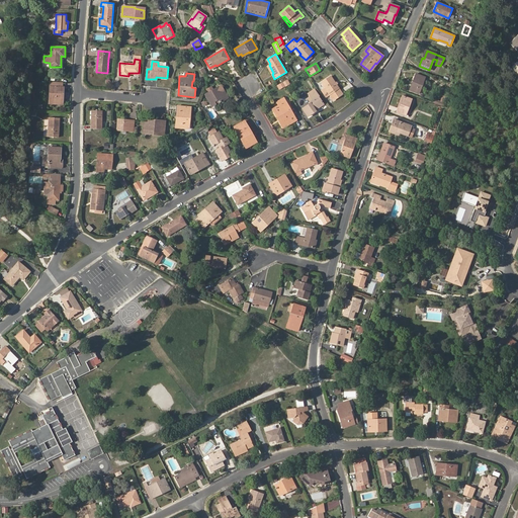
[(411,90),(419,94),(425,77),(416,73),(412,82),(414,83),(411,90)]
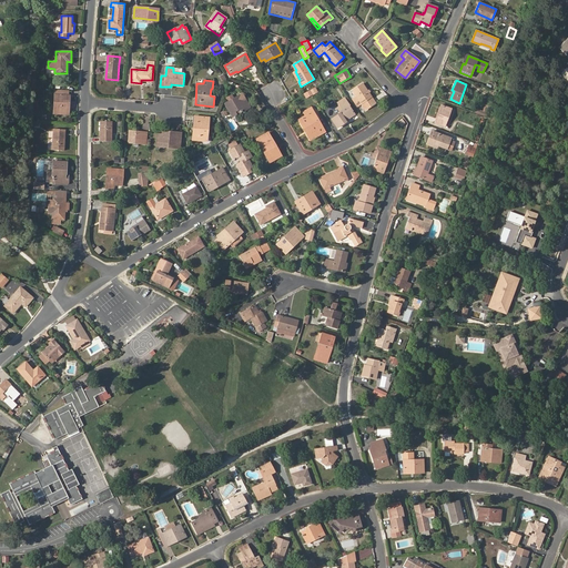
[(366,110),(375,103),(363,83),(353,90),(357,97),(361,103),(366,110)]
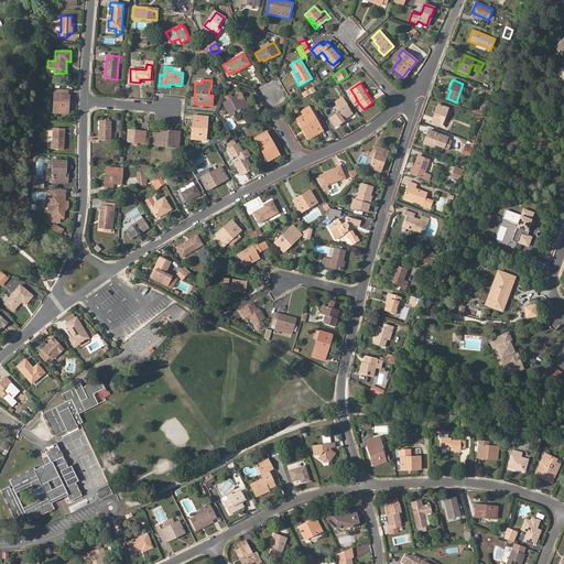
[(55,90),(53,112),(66,112),(67,101),(68,101),(69,94),(67,94),(67,90),(55,90)]
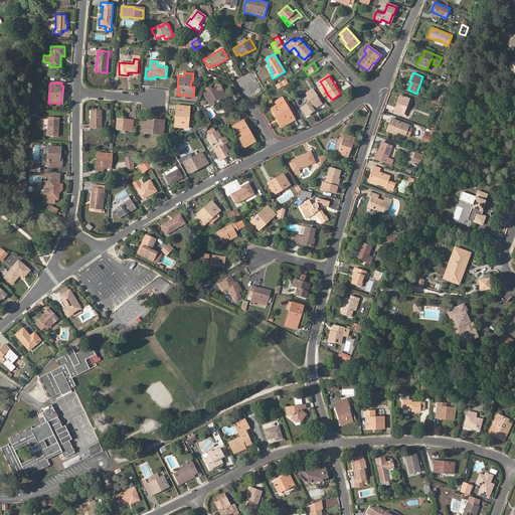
[(214,105),(227,97),(220,83),(212,89),(213,90),(207,93),(204,94),(210,104),(213,103),(214,105)]
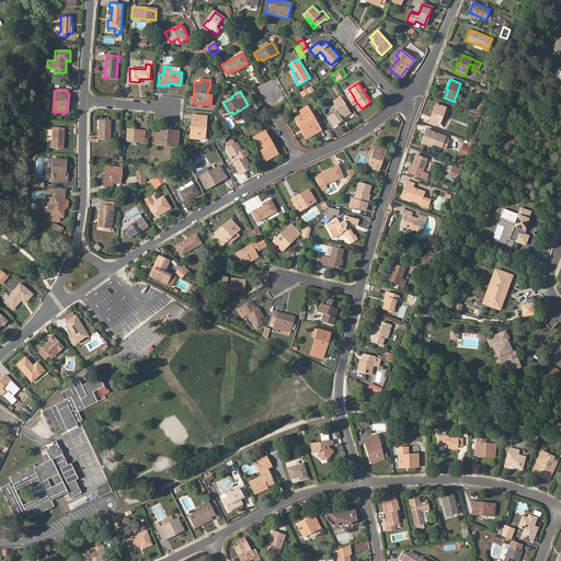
[(481,101),(489,103),(491,96),(483,93),(481,101)]
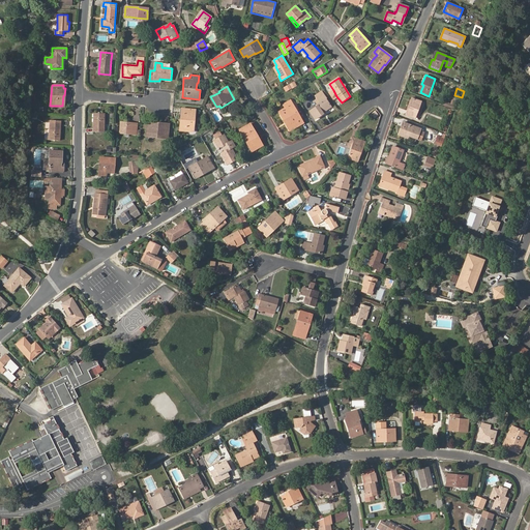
[(324,111),(330,107),(325,97),(321,91),(315,95),(317,98),(319,102),(316,105),(317,106),(308,111),(315,119),(323,114),(322,112),(324,111)]
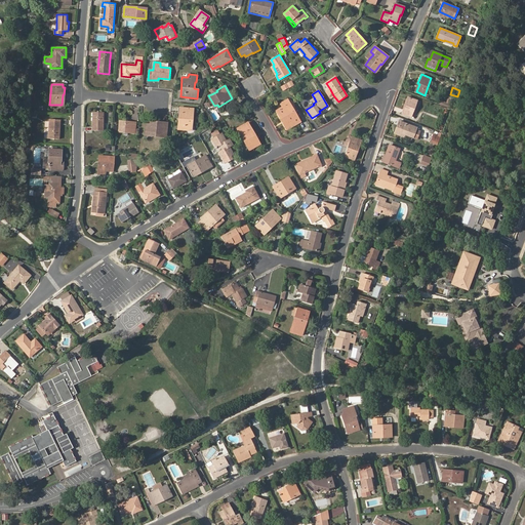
[(410,112),(412,113),(417,99),(408,96),(402,113),(409,115),(410,112)]
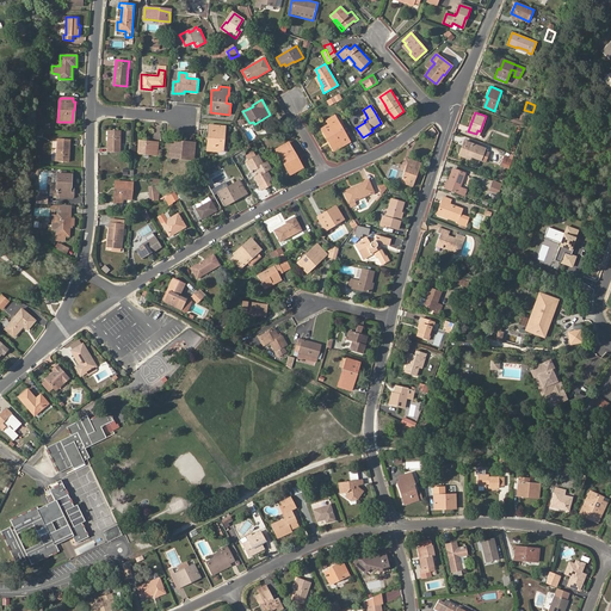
[(333,150),(349,141),(341,128),(339,130),(334,122),(337,119),(334,116),(326,119),(328,124),(321,128),(327,139),(329,137),(332,142),(331,144),(333,150)]
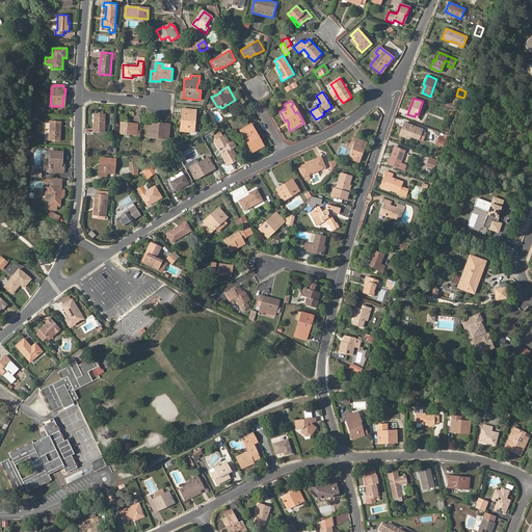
[(181,131),(193,132),(195,110),(183,109),(181,131)]
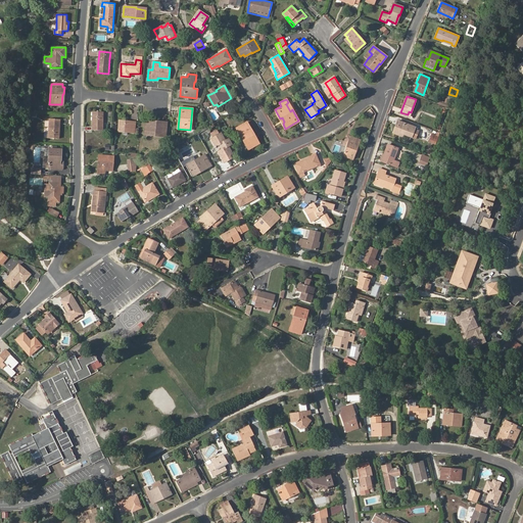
[(92,130),(103,130),(103,111),(92,111),(92,130)]
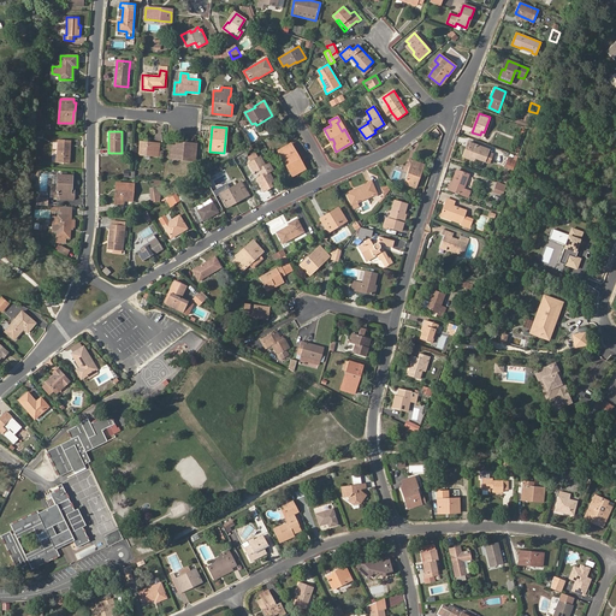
[(57,161),(70,163),(71,141),(58,140),(57,161)]
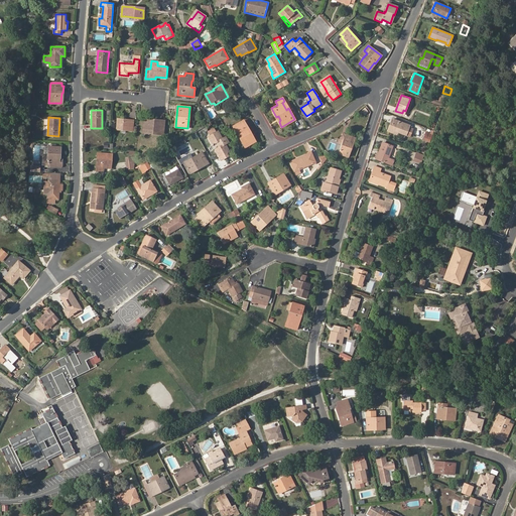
[(156,134),(164,134),(165,120),(143,118),(142,132),(147,133),(147,131),(156,132),(156,134)]
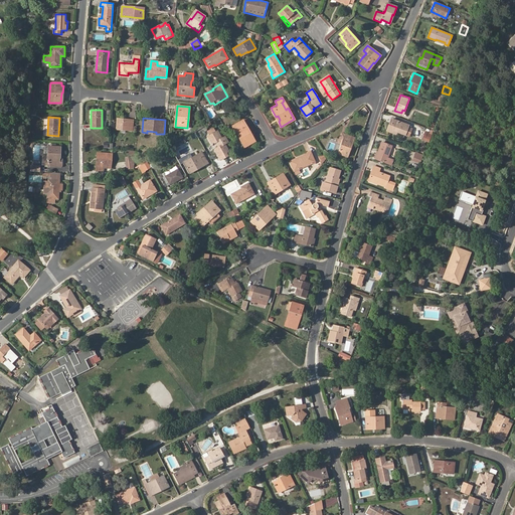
[(405,135),(408,127),(408,125),(391,118),(386,130),(393,133),(394,131),(396,132),(405,135)]
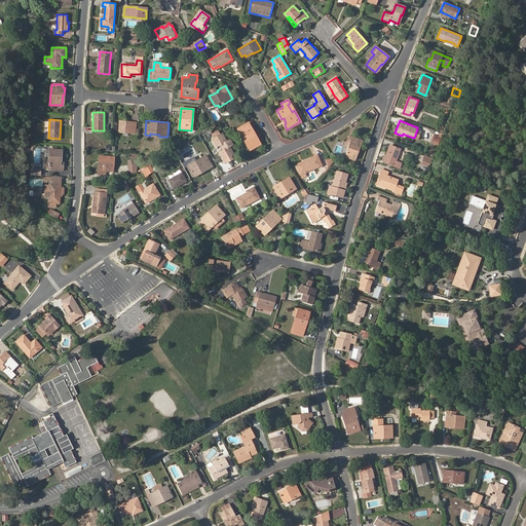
[(119,132),(135,134),(136,122),(130,122),(130,124),(125,123),(125,121),(119,121),(119,132)]
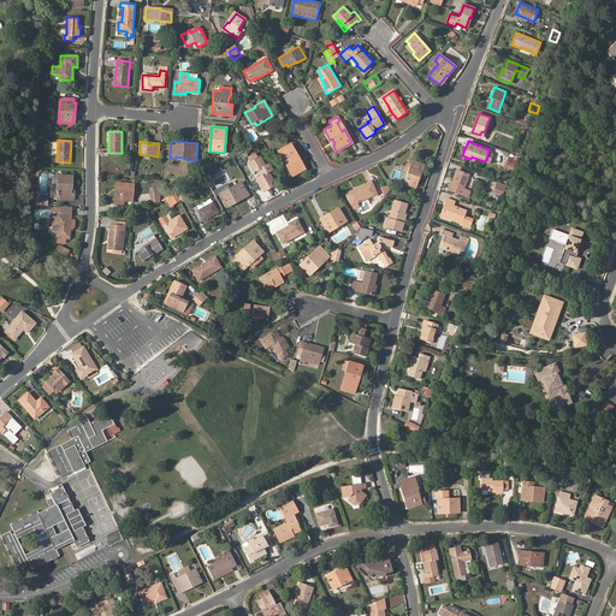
[(301,163),(291,143),(289,144),(300,164),(301,163)]
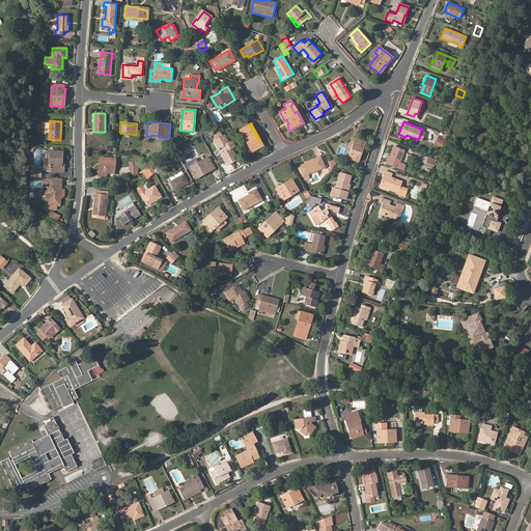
[(253,150),(262,145),(259,140),(258,141),(249,124),(241,130),(253,150)]
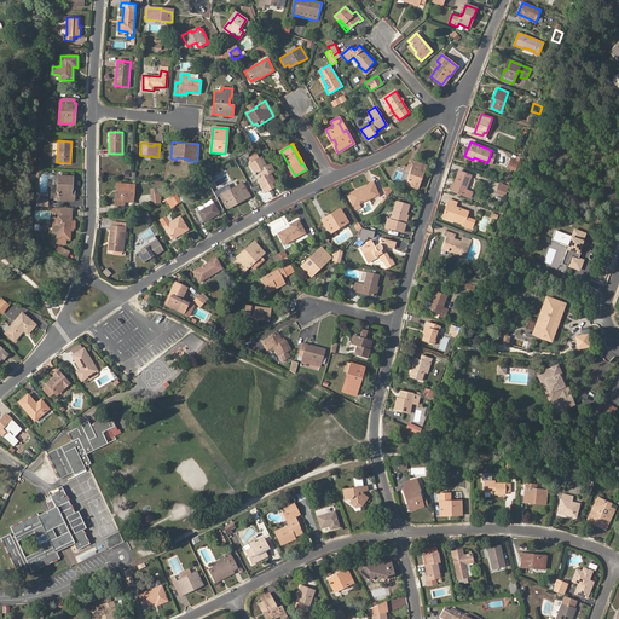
[(270,172),(275,169),(271,163),(266,166),(261,156),(259,157),(256,152),(249,157),(252,162),(249,163),(254,173),(259,171),(262,175),(258,179),(265,191),(273,186),(271,181),(268,178),(272,175),(270,172)]
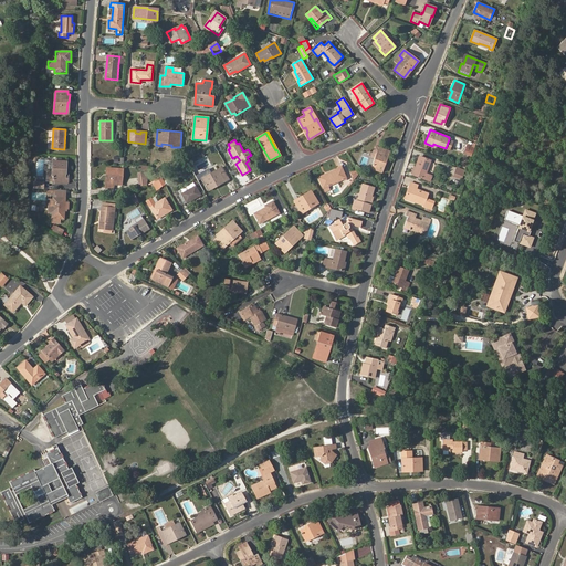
[(446,148),(450,150),(454,142),(449,139),(446,148)]
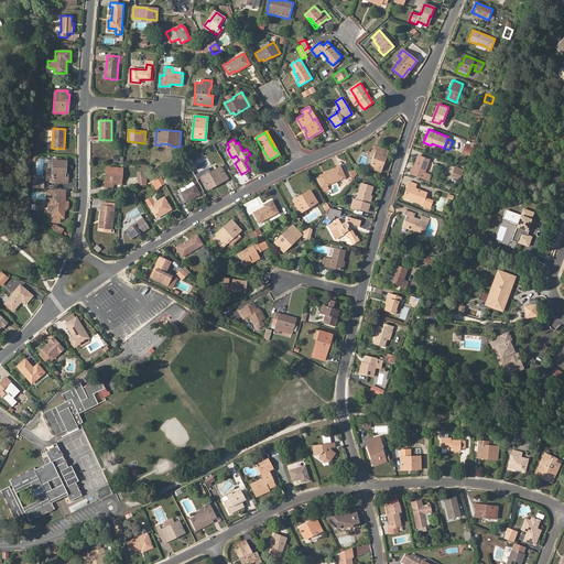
[(370,167),(380,171),(388,151),(377,147),(375,153),(371,152),(370,155),(375,156),(370,167)]
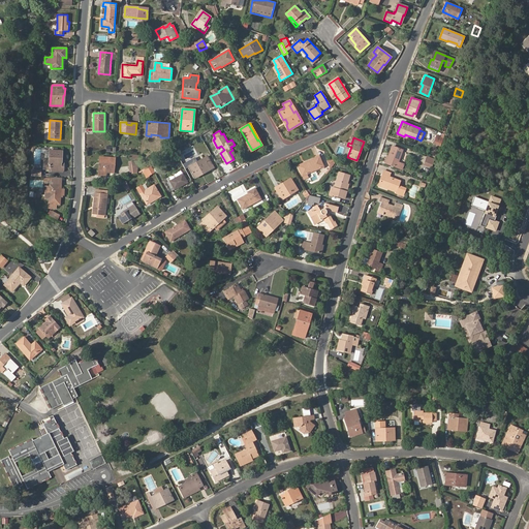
[(396,166),(398,162),(402,150),(392,146),(385,162),(396,166)]
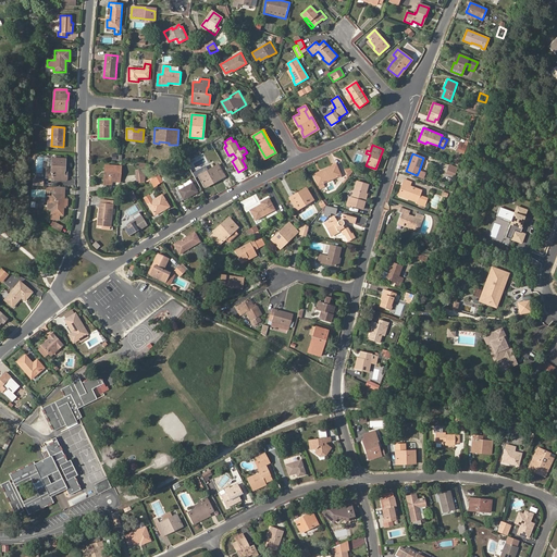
[(66,171),(65,171),(65,159),(52,158),(52,161),(48,161),(48,168),(47,177),(52,177),(52,175),(56,176),(56,177),(56,180),(66,181),(67,180),(67,172),(66,171)]
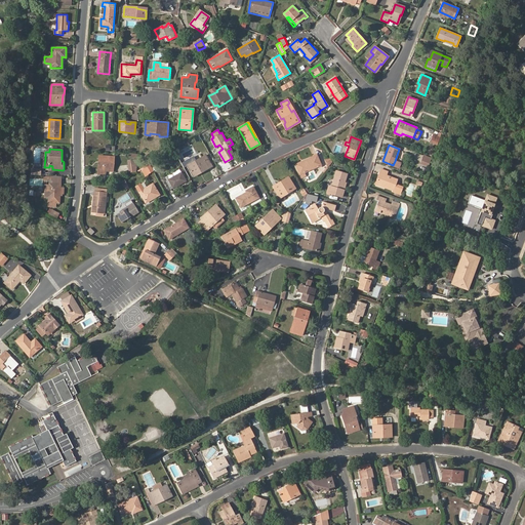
[(202,169),(203,170),(212,166),(206,155),(188,165),(193,174),(202,169)]
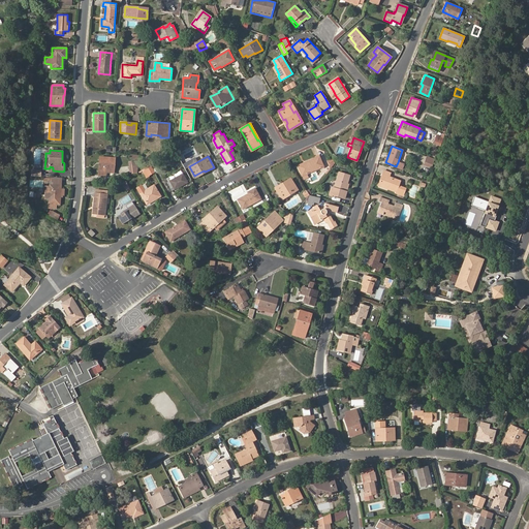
[(306,174),(323,166),(319,156),(305,162),(306,164),(299,167),(302,176),(306,174)]
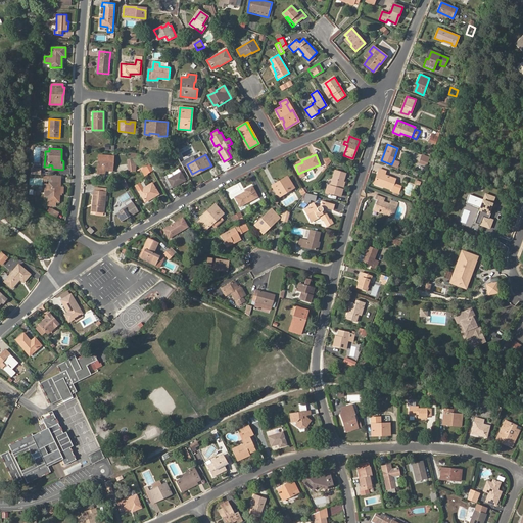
[(105,168),(112,169),(113,156),(100,155),(100,163),(98,162),(98,172),(104,173),(104,170),(105,168)]
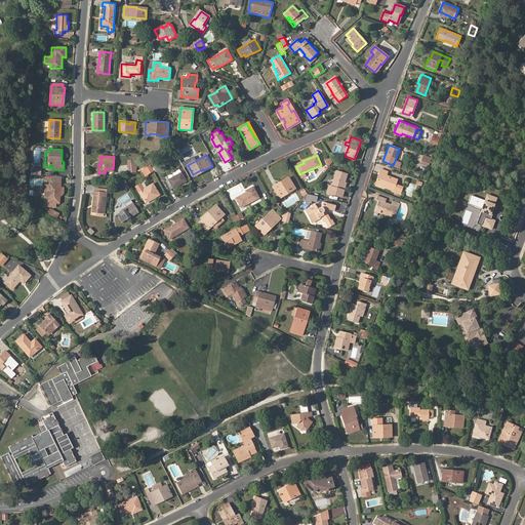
[(148,173),(153,170),(149,163),(140,168),(145,176),(148,173)]
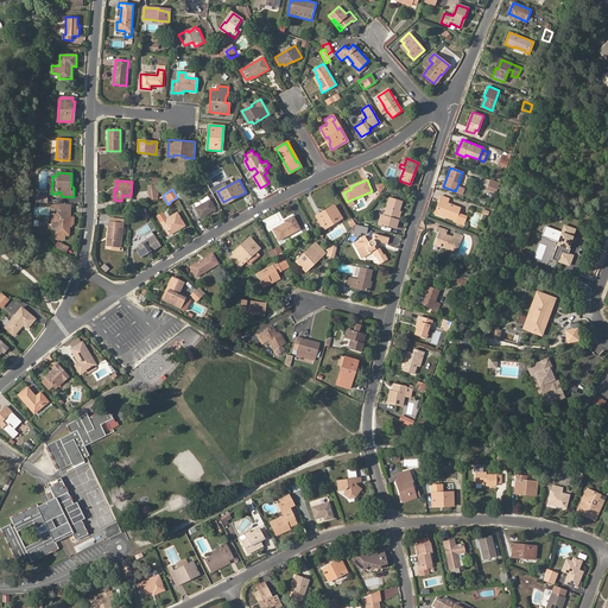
[(379,222),(394,227),(403,201),(390,196),(384,215),(381,215),(379,222)]
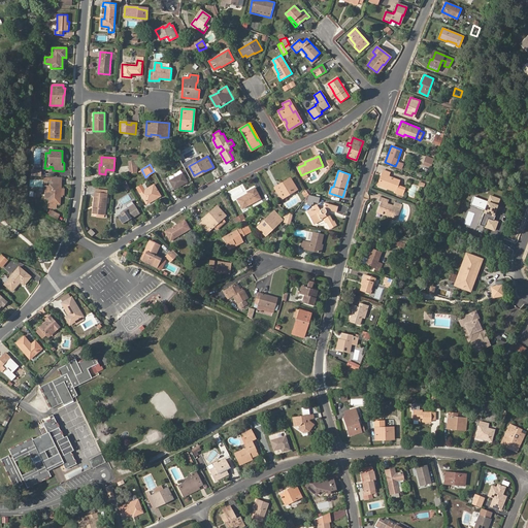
[(405,188),(397,186),(399,180),(388,176),(390,172),(383,170),(378,183),(388,187),(387,189),(395,192),(395,193),(402,195),(405,188)]
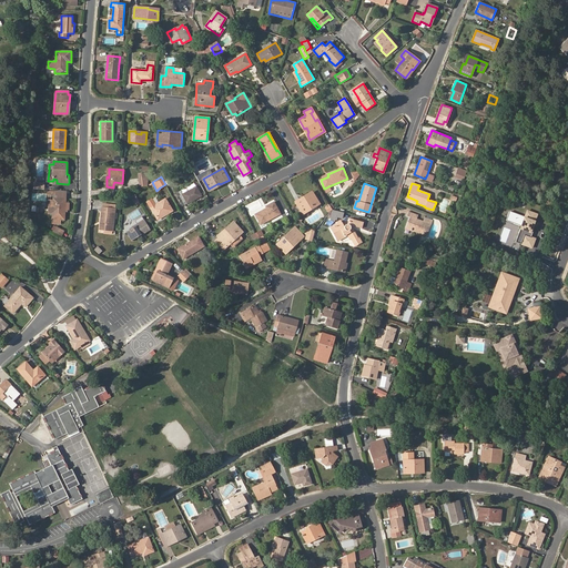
[(176,193),(183,205),(201,195),(196,186),(182,194),(180,191),(176,193)]
